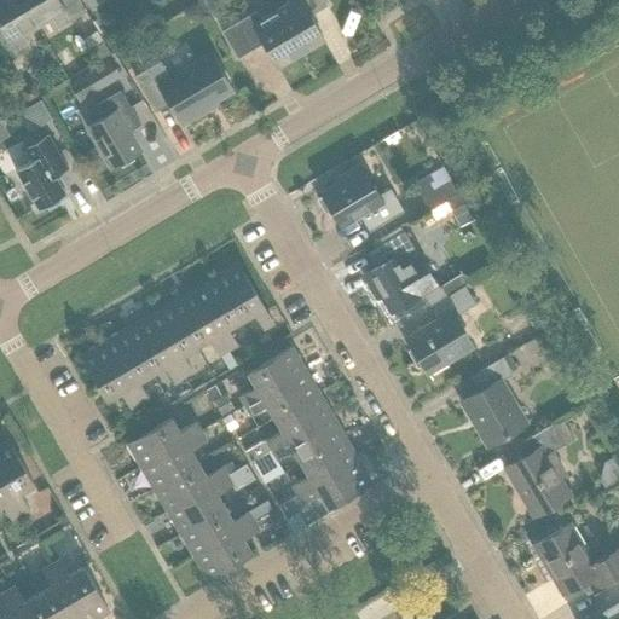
[(22,35),(36,27),(21,0),(0,0),(0,25),(1,28),(0,28),(0,53),(4,61),(29,46),(22,35)]
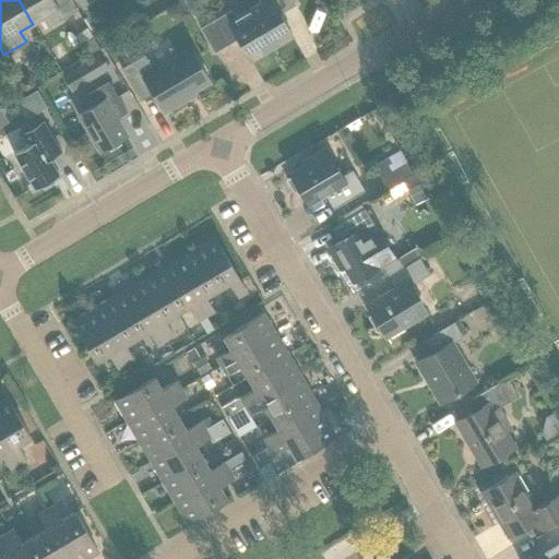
[(19,0),(33,24),(46,16),(52,26),(74,13),(66,0),(19,0)]
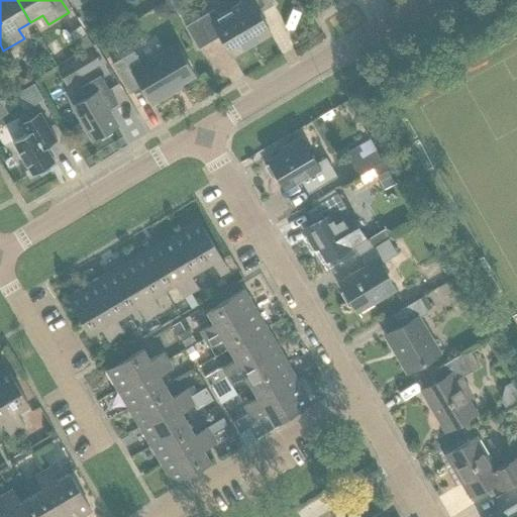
[(240,0),(241,3),(230,9),(250,45),(270,34),(257,13),(273,5),(269,0),(240,0)]
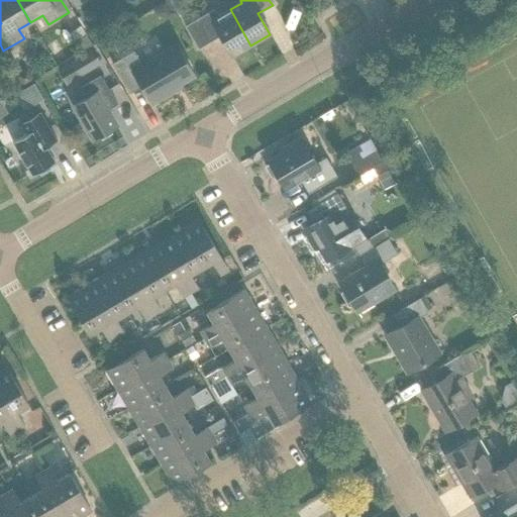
[(219,35),(231,57),(250,45),(230,9),(219,16),(213,10),(185,26),(198,48),(219,35)]
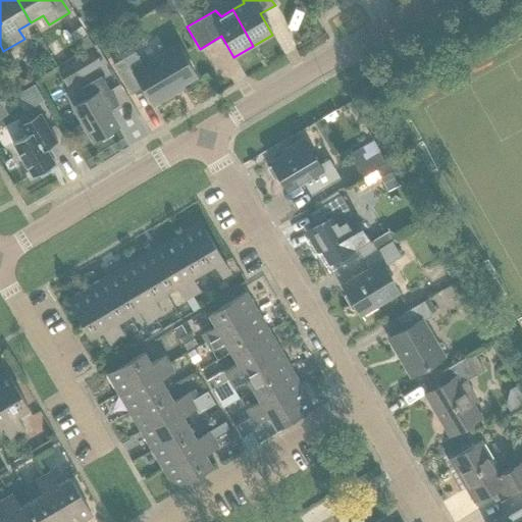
[(69,33),(81,51),(92,45),(81,25),(69,33)]
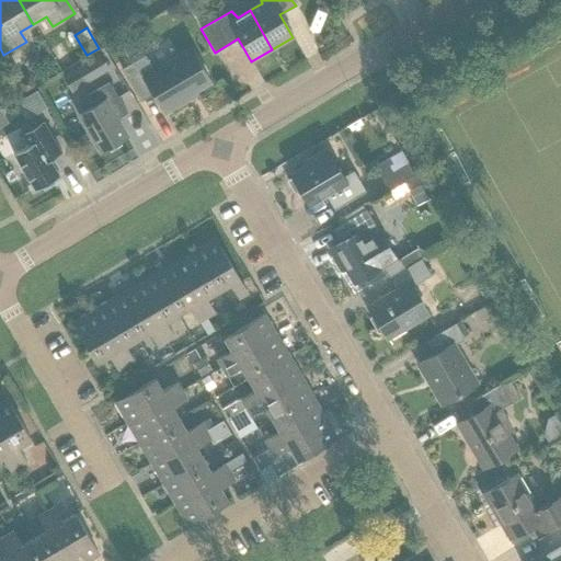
[(189,99),(187,95),(210,82),(191,49),(153,71),(145,56),(122,70),(140,101),(152,94),(163,113),(189,99)]
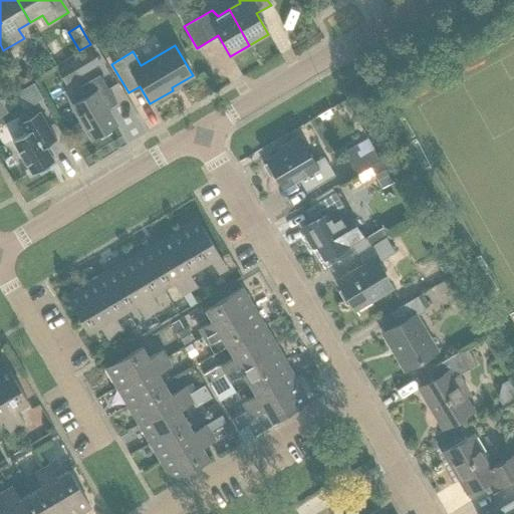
[(91,49),(70,61),(78,76),(100,64),(91,49)]
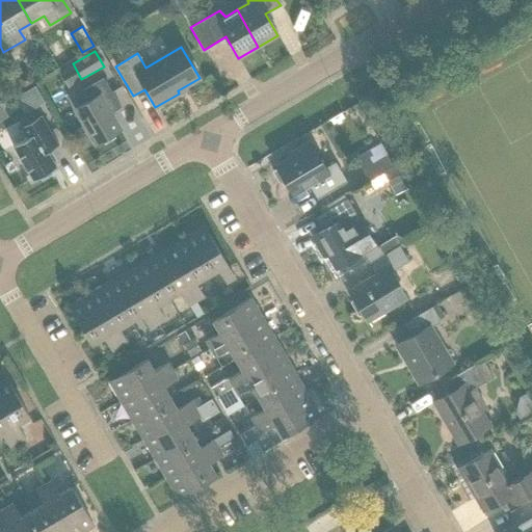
[(118,129),(109,113),(121,107),(103,78),(83,90),(89,101),(75,109),(95,142),(118,129)]
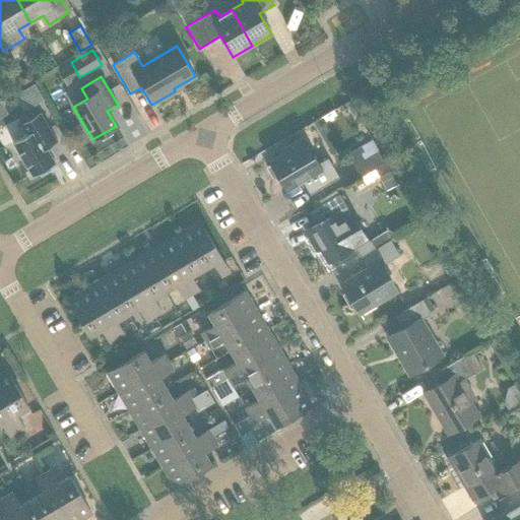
[(40,93),(34,82),(20,90),(26,102),(40,93)]
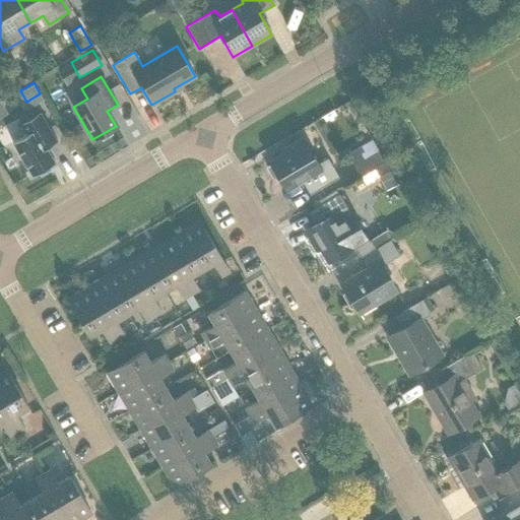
[(55,163),(46,147),(57,141),(40,113),(19,124),(26,135),(12,143),(31,176),(55,163)]
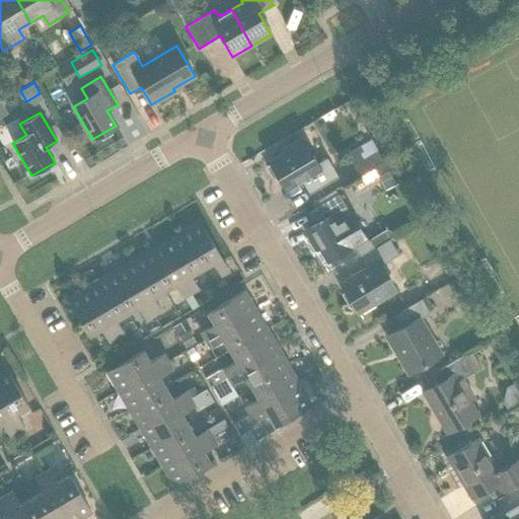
[(366,141),(346,153),(349,157),(351,161),(352,163),(356,170),(358,173),(360,176),(373,168),(382,163),(383,162),(370,139),(368,140),(366,141)]
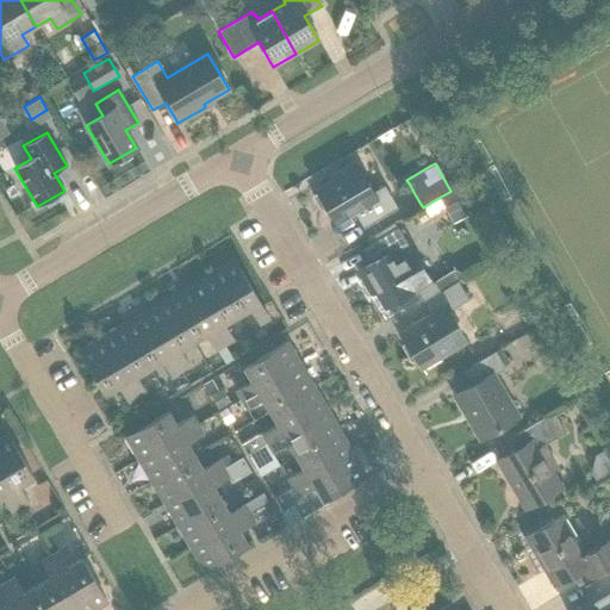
[(318,194),(313,197),(319,209),(324,206),(335,223),(354,212),(363,228),(397,209),(384,186),(373,193),(356,167),(316,191),(318,194)]
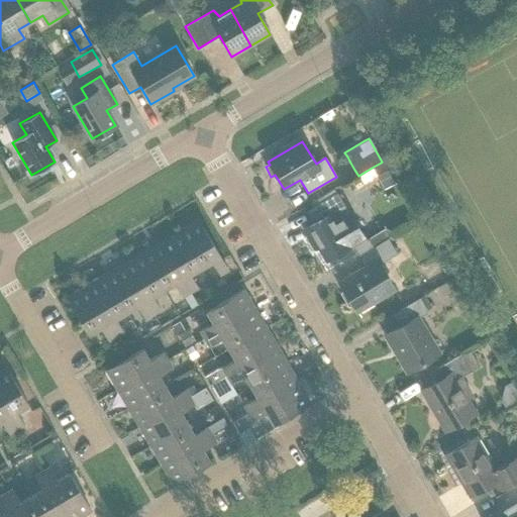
[(336,193),(306,211),(313,223),(306,227),(313,237),(308,240),(313,249),(318,246),(326,261),(352,245),(359,255),(370,249),(388,239),(390,237),(386,231),(383,231),(367,240),(366,242),(363,237),(348,213),(336,193)]
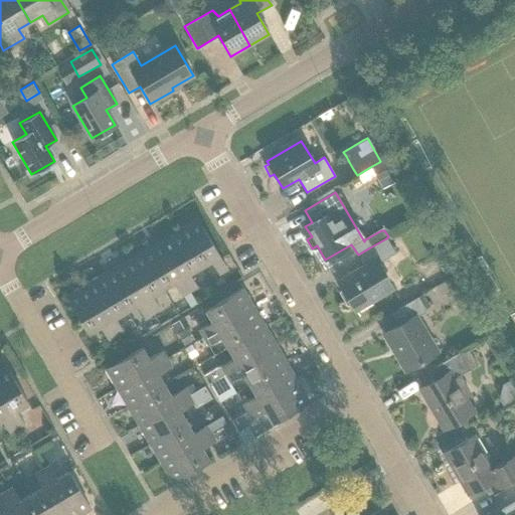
[(197,220),(179,231),(200,267),(210,261),(218,274),(226,270),(197,220)]
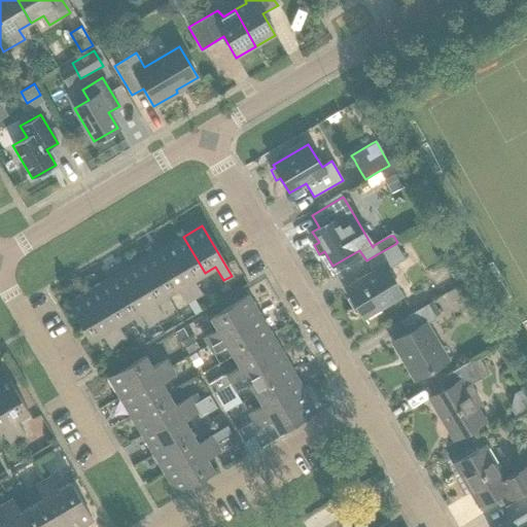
[(205,273),(183,237),(164,248),(194,299),(201,293),(192,280),(205,273)]
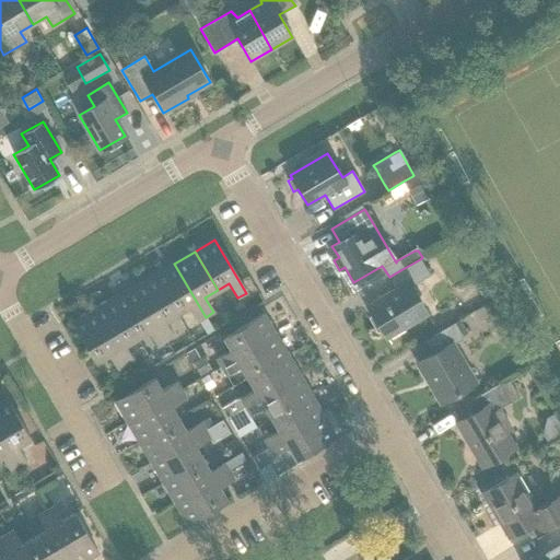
[(396,289),(368,306),(386,338),(427,314),(410,287),(430,276),(420,259),(400,270),(389,277),(396,289)]
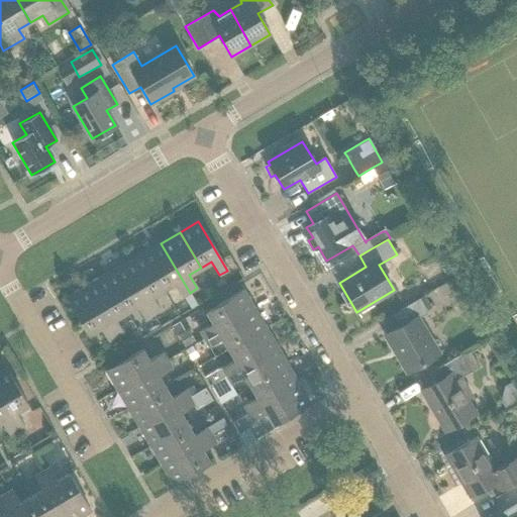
[(190,293),(161,243),(142,254),(164,290),(175,284),(183,297),(190,293)]
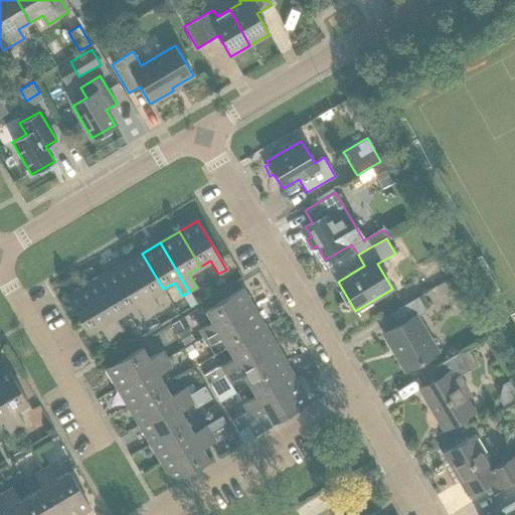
[(142,253),(123,265),(152,314),(160,309),(152,296),(163,289),(142,253)]
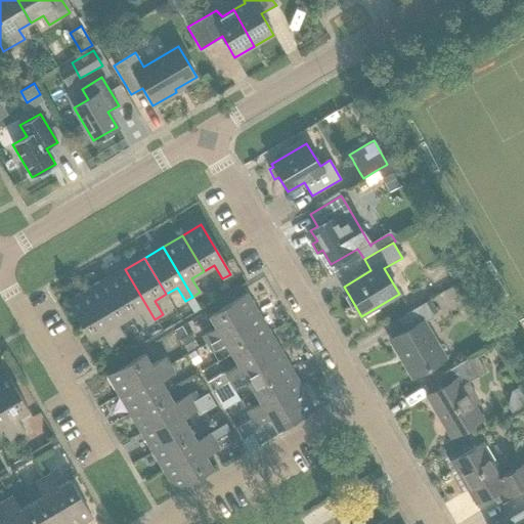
[(155,319),(125,269),(106,280),(128,316),(139,309),(147,323),(155,319)]
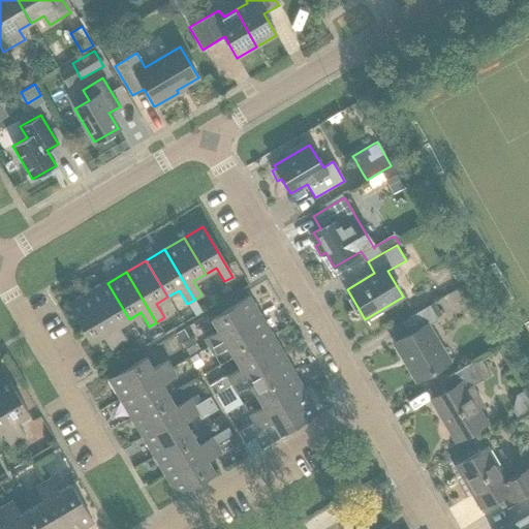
[(107,283),(88,294),(118,345),(126,340),(118,325),(129,319),(107,283)]
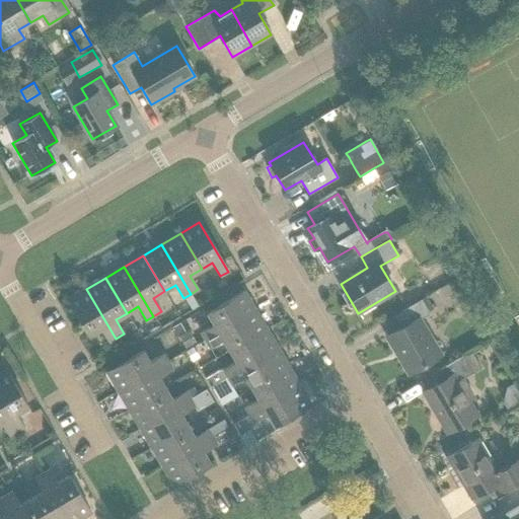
[(108,343),(116,339),(86,289),(68,300),(88,336),(100,328),(108,343)]
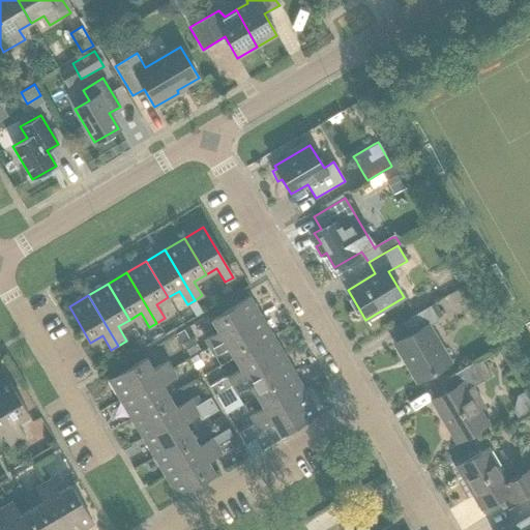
[(204,340),(208,348),(259,318),(247,298),(210,320),(217,331),(204,340)]
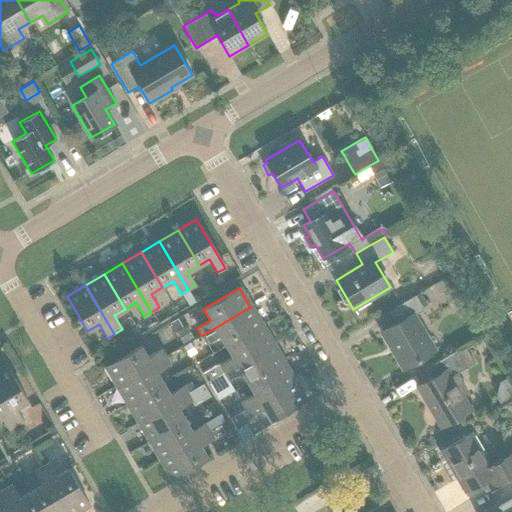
[(434,350),(413,315),(423,309),(416,296),(388,312),(395,324),(381,332),(403,368),(434,350)]
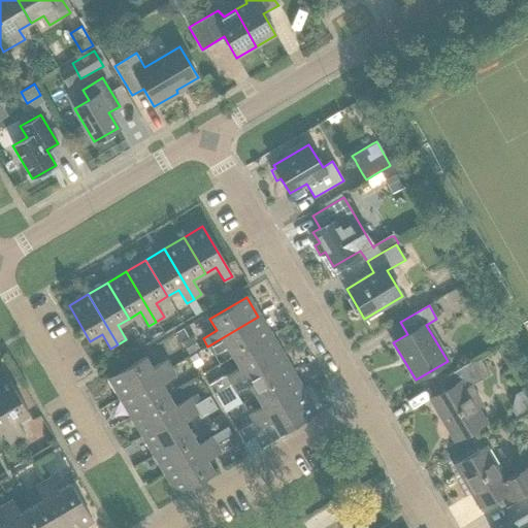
[(226,345),(233,357),(269,335),(258,317),(207,347),(212,354),(226,345)]
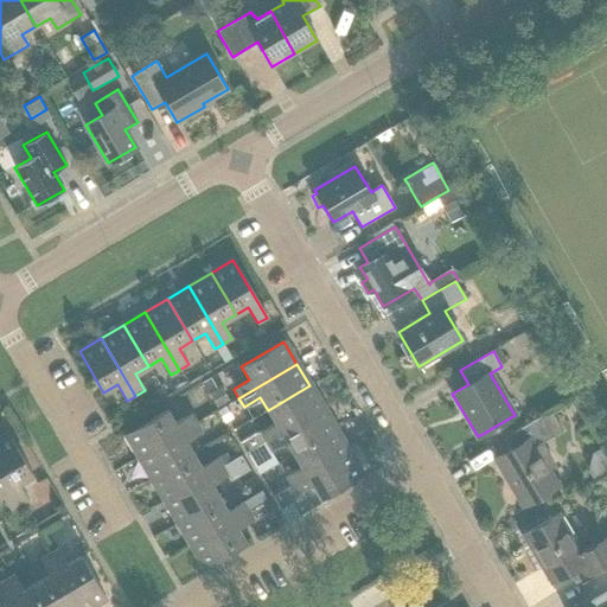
[(264,441),(323,407),(310,385),(268,410),(275,423),(260,433),(255,433),(240,441),(246,452),(264,440),(264,441)]
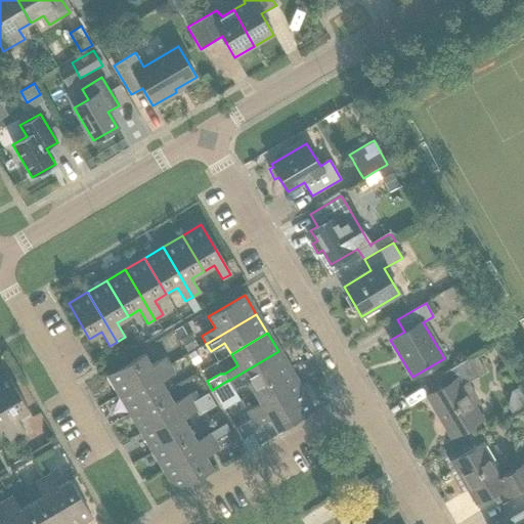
[(187,336),(180,340),(186,351),(197,346),(193,340),(190,334),(187,336)]
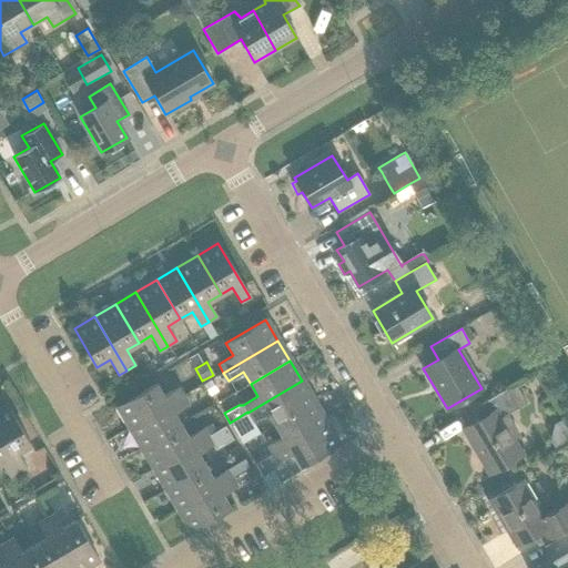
[(210,379),(203,384),(210,395),(217,391),(213,384),(210,379)]
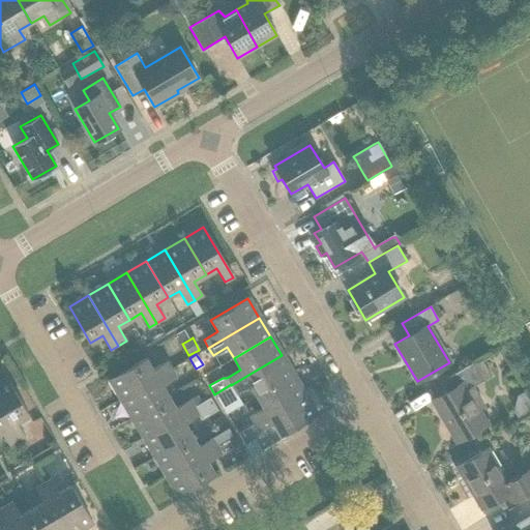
[(236,393),(249,385),(257,396),(293,375),(282,355),(231,385),(236,393)]
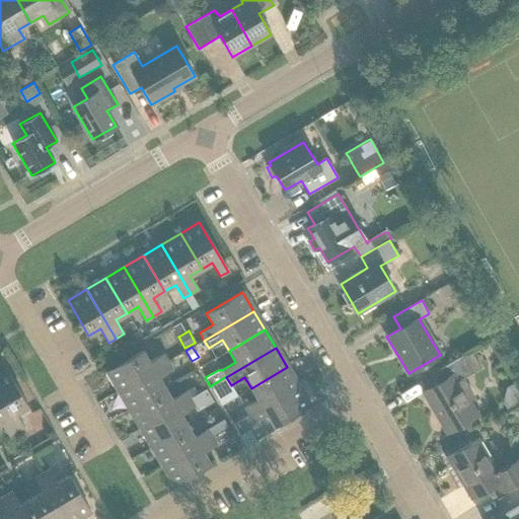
[(106,372),(119,390),(167,362),(163,354),(150,362),(143,351),(106,372)]
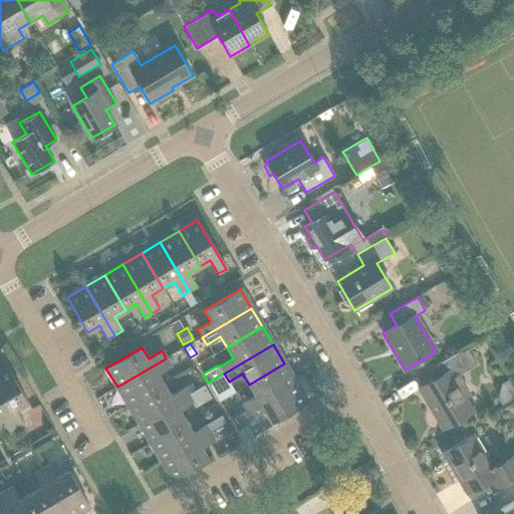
[(470,409),(453,378),(468,369),(458,352),(428,370),(435,382),(418,393),(439,428),(470,409)]
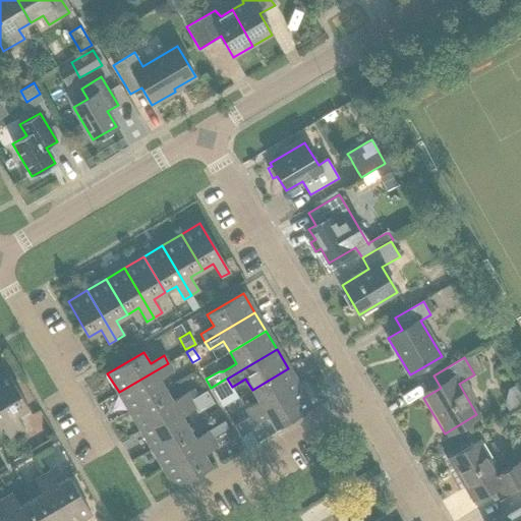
[(159,379),(173,370),(168,363),(119,392),(130,411),(166,390),(159,379)]
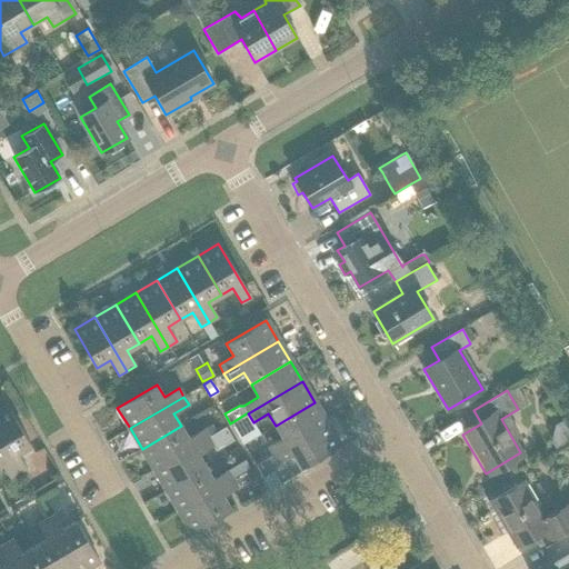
[(308,433),(327,422),(315,402),(276,426),(282,438),(268,447),(272,455),(308,433)]
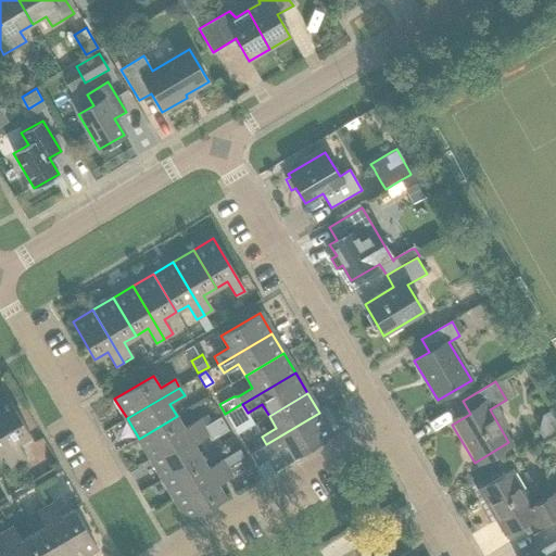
[(29,436),(7,397),(0,401),(0,431),(19,462),(26,457),(17,443),(29,436)]
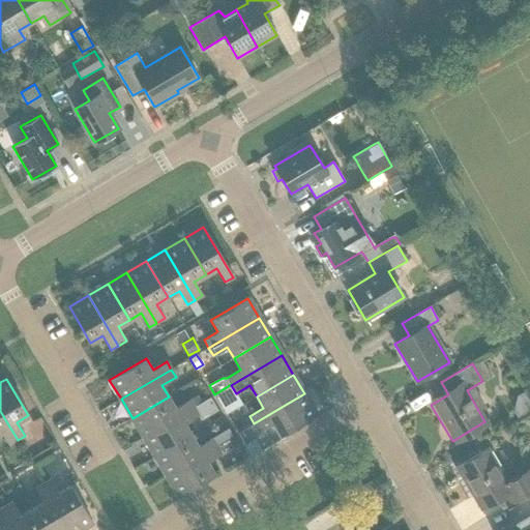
[(280,435),(317,413),(304,393),(287,404),(254,423),(259,432),(272,423),(280,435)]
